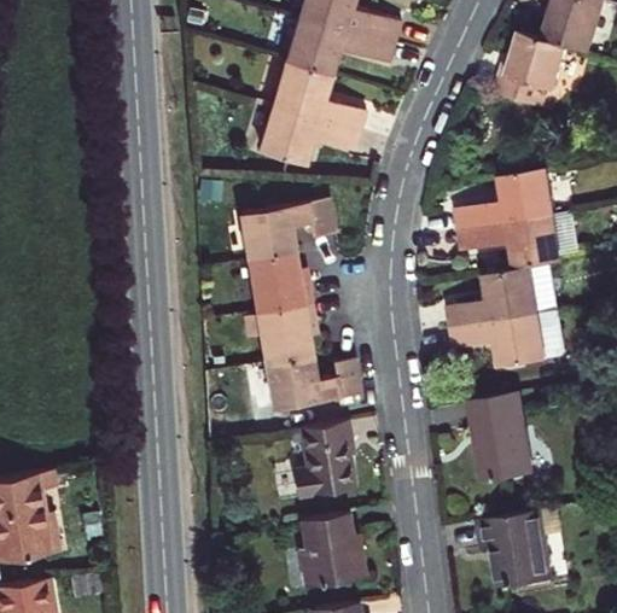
[(399,22),(349,7),(350,0),(304,0),(301,15),(393,42),(396,33),(399,22)]
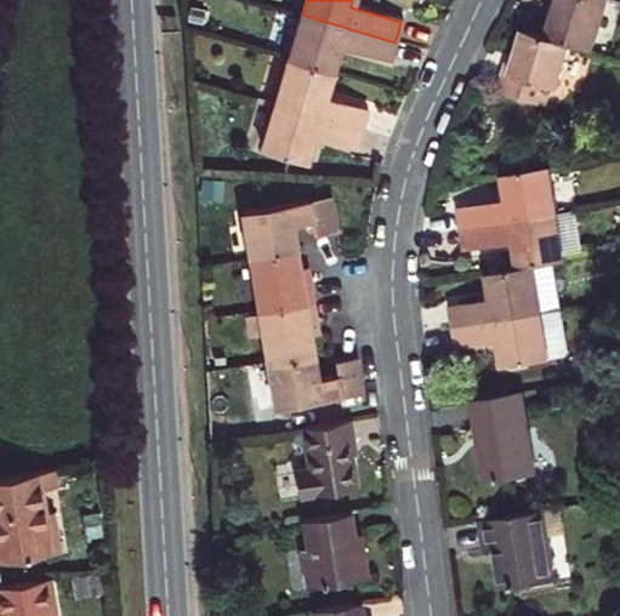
[(592,51),(607,1),(603,0),(551,0),(549,11),(555,13),(547,38),(569,45),(592,51)]
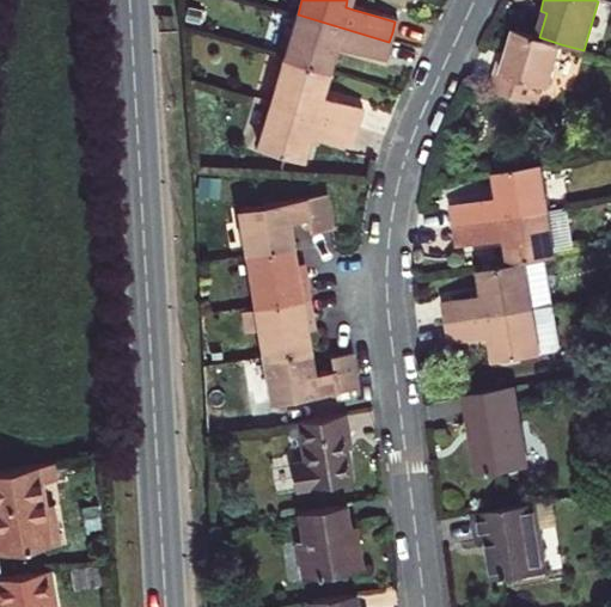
[(389,42),(298,14),(283,60),(325,73),(334,48),(383,62),(385,53),(389,42)]
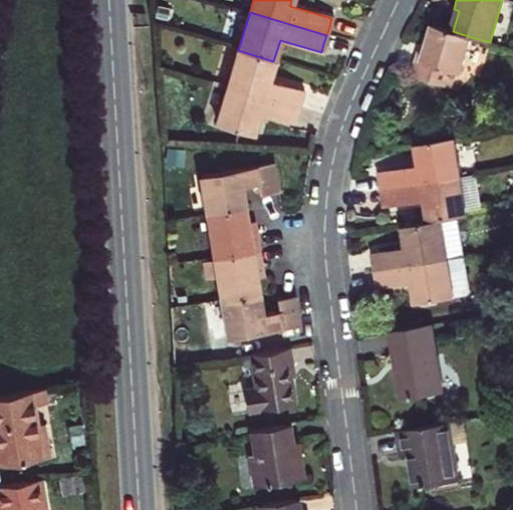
[(453,31),(433,25),(423,61),(418,60),(415,69),(412,77),(449,89),(453,73),(459,75),(471,37),(453,31)]
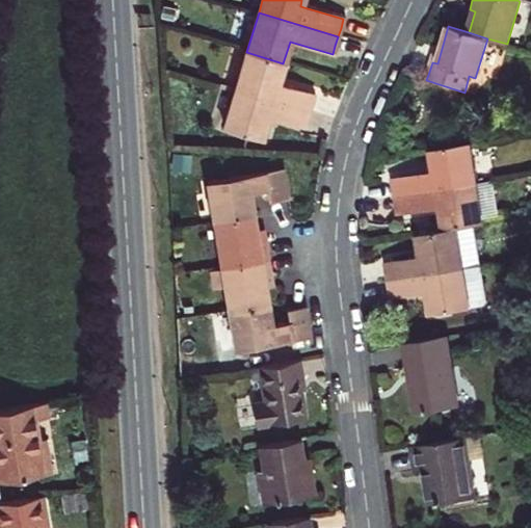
[(283,63),(246,52),(235,89),(307,112),(310,104),(312,96),(277,84),(283,63)]
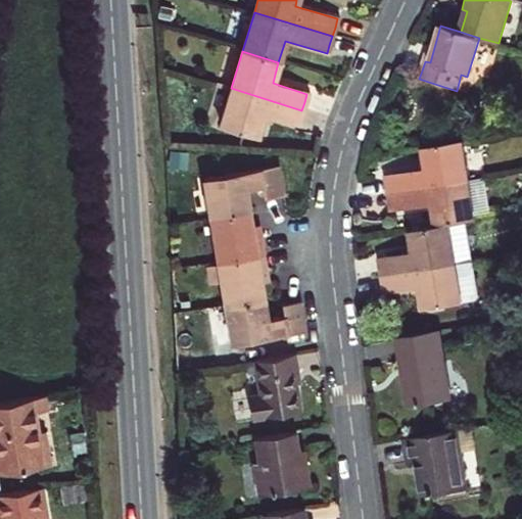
[(299,119),(301,110),(231,88),(220,128),(255,139),(263,118),(296,128),(299,119)]
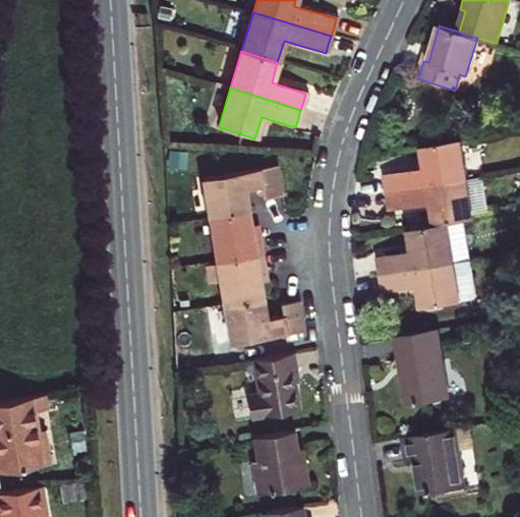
[(460,142),(422,149),(425,169),(383,176),(385,185),(386,193),(466,181),(460,142)]
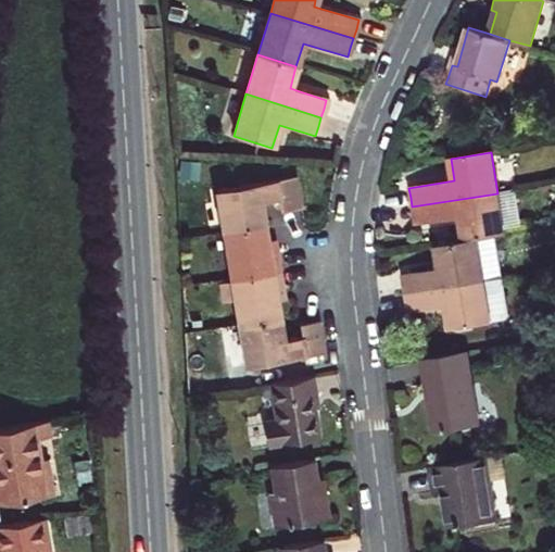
[(216,192),(223,233),(264,226),(261,205),(278,202),(280,214),(299,211),(295,196),(293,179),(216,192)]
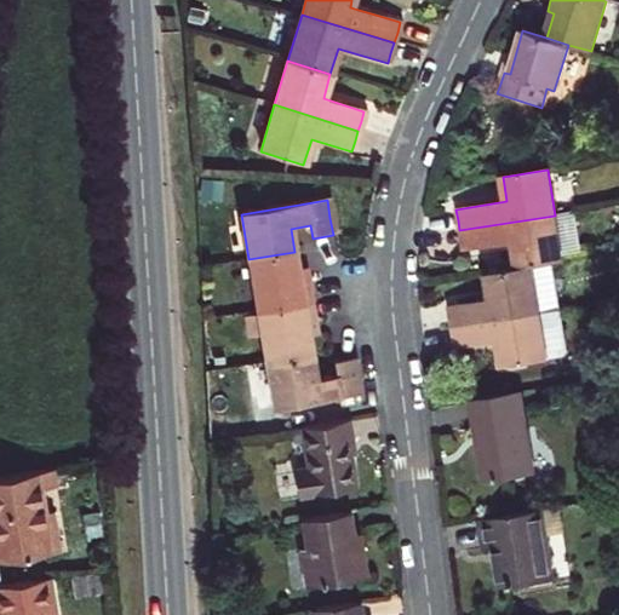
[(557,216),(566,257),(580,254),(573,213),(557,216)]
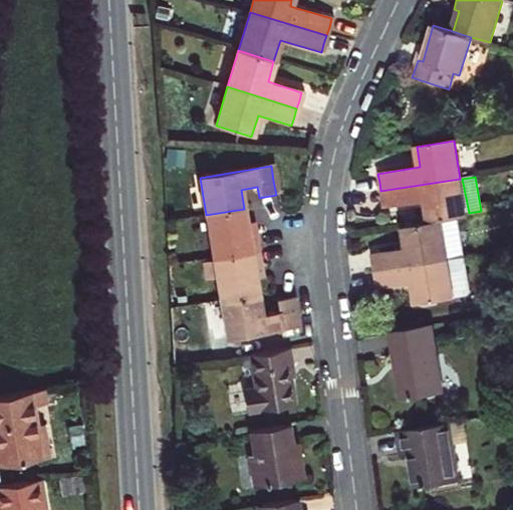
[(467,218),(460,179),(380,191),(382,201),(383,210),(426,204),(430,224),(441,223),(467,218)]
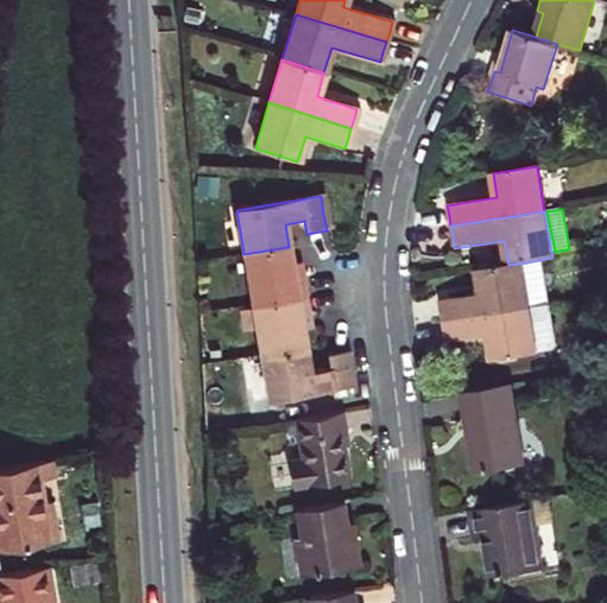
[(244,254),(252,304),(303,294),(298,273),(293,273),(291,260),(289,247),(244,254)]
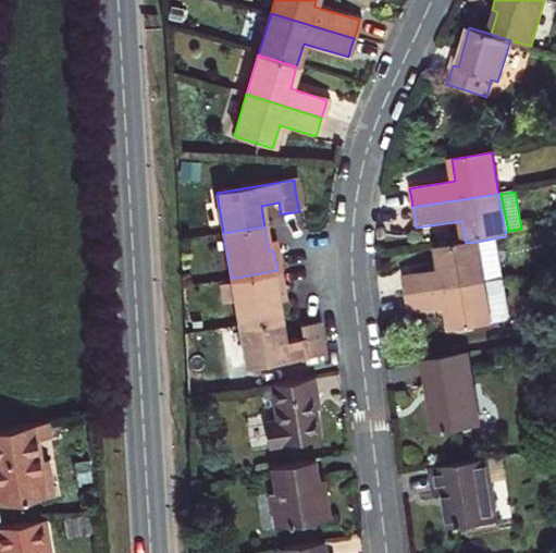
[(406,295),(484,283),(478,242),(466,243),(436,248),(441,270),(403,277),(405,286),(406,295)]
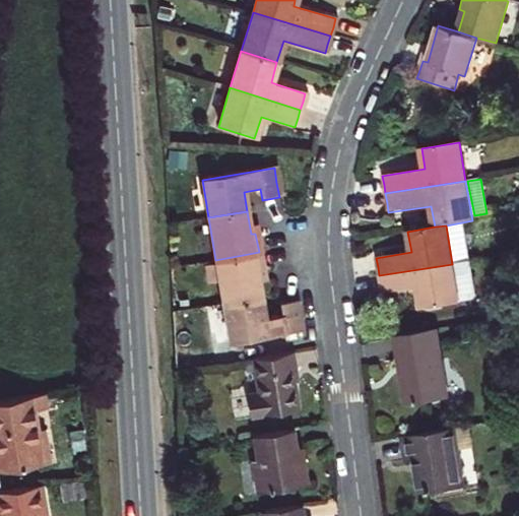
[(215,260),(223,305),(261,298),(258,274),(262,273),(260,263),(259,252),(215,260)]
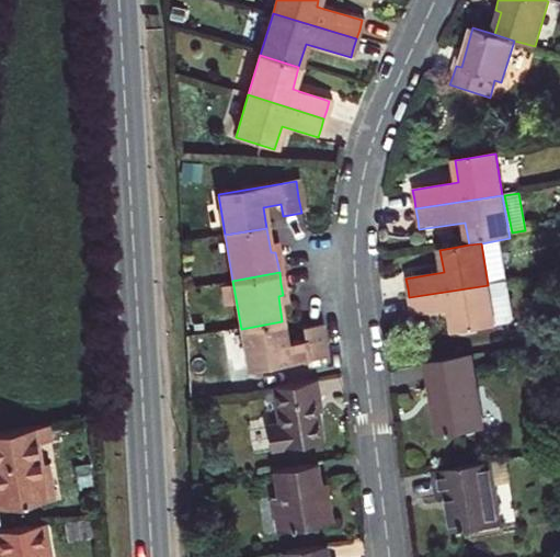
[(491,299),(506,297),(504,282),(488,285),(491,299)]
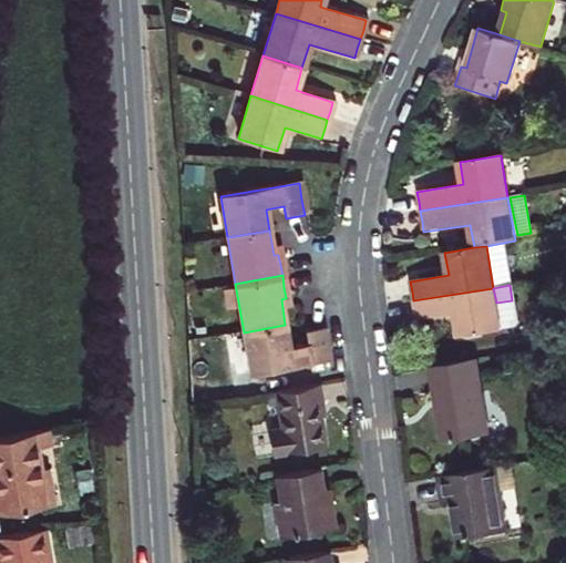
[(493,288),(413,300),(415,310),(417,320),(455,314),(460,337),(511,329),(515,324),(512,300),(496,303),(493,288)]
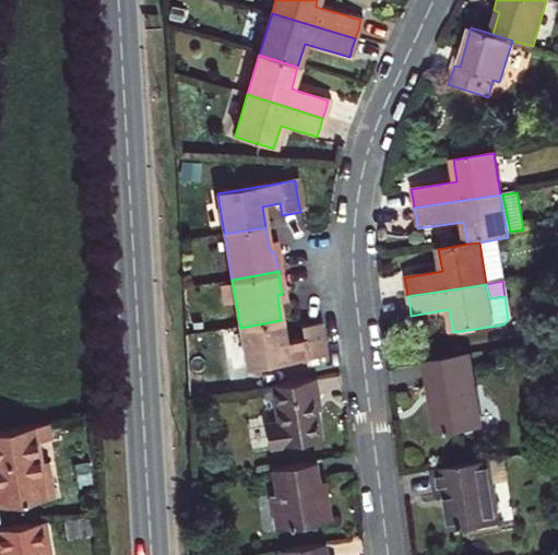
[(248,370),(324,356),(321,341),(319,325),(300,328),(303,340),(285,343),(281,320),(240,328),(248,370)]
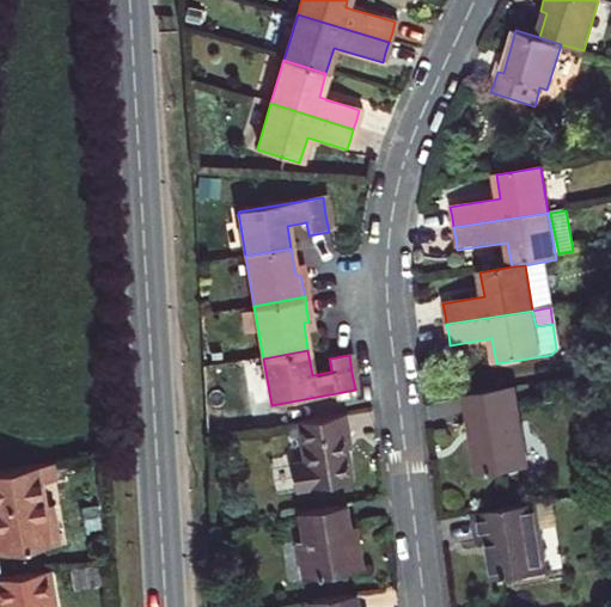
[(512,388),(465,396),(472,436),(478,477),(525,468),(512,388)]
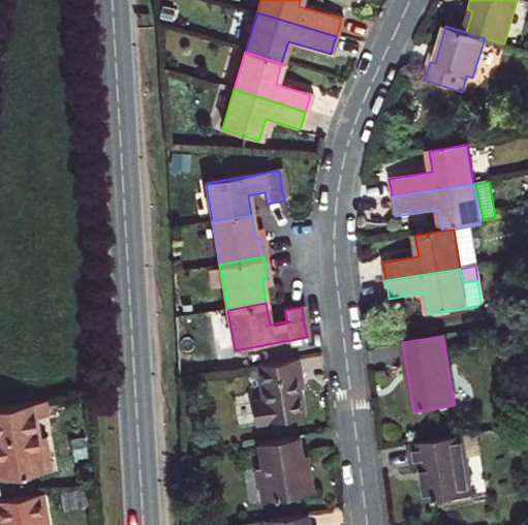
[(296,361),(256,367),(262,402),(251,404),(253,426),(301,417),(298,397),(293,377),(298,376),(296,361)]
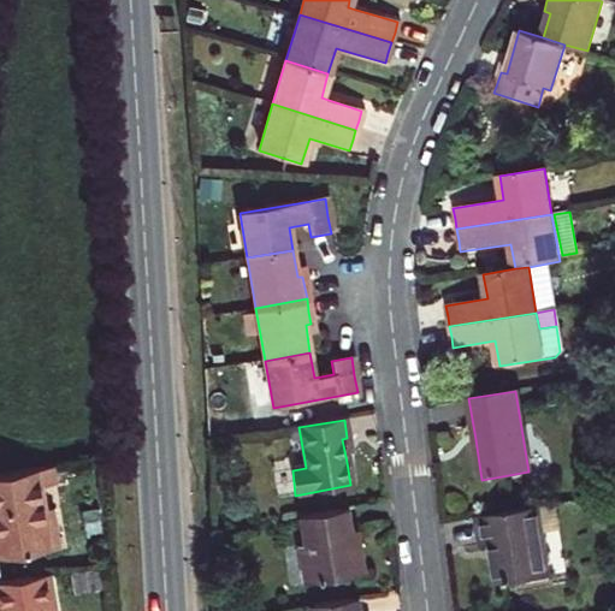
[(52,470),(0,478),(0,558),(59,550),(53,510),(46,511),(43,488),(54,487),(52,470)]
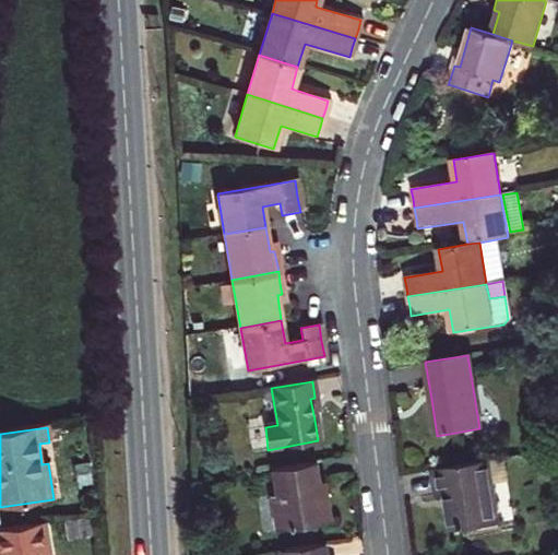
[(488,462),(493,484),(506,482),(502,460),(488,462)]
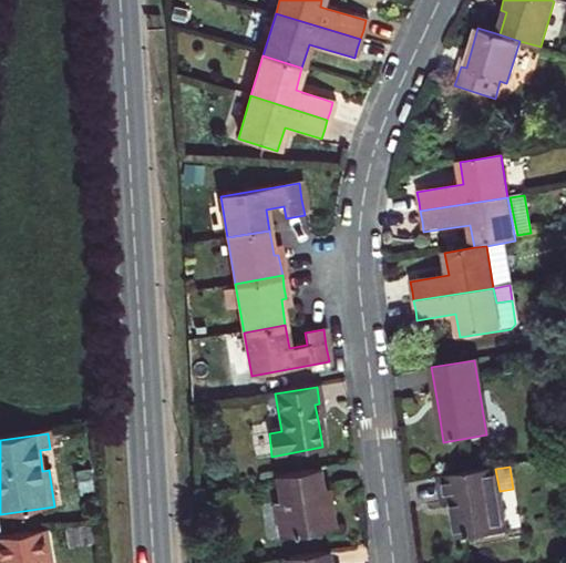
[(495,469),(439,479),(442,504),(453,502),(456,521),(459,539),(506,530),(500,491),(495,469)]
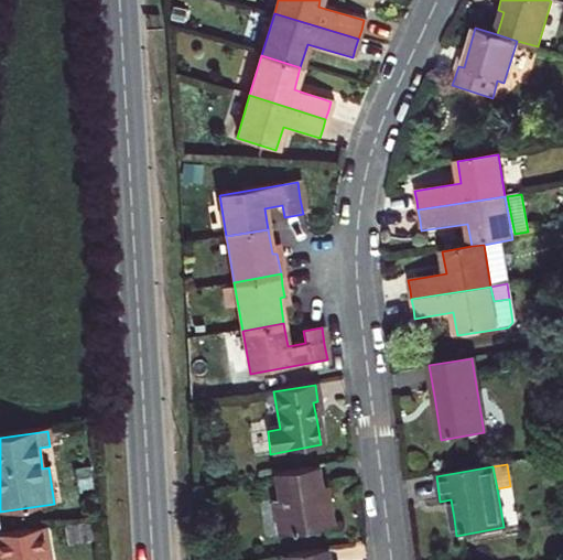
[(316,469),(274,475),(279,502),(273,503),(279,537),(329,528),(327,513),(326,498),(324,498),(322,485),(318,485),(316,469)]
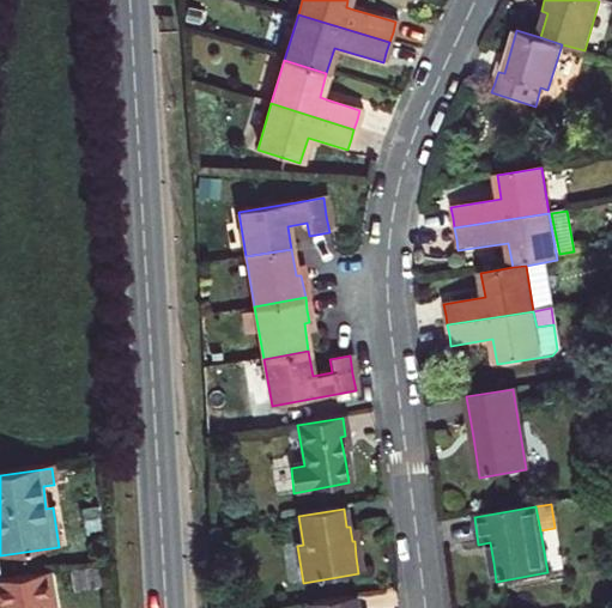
[(283,548),(286,587),(297,587),(295,548),(283,548)]
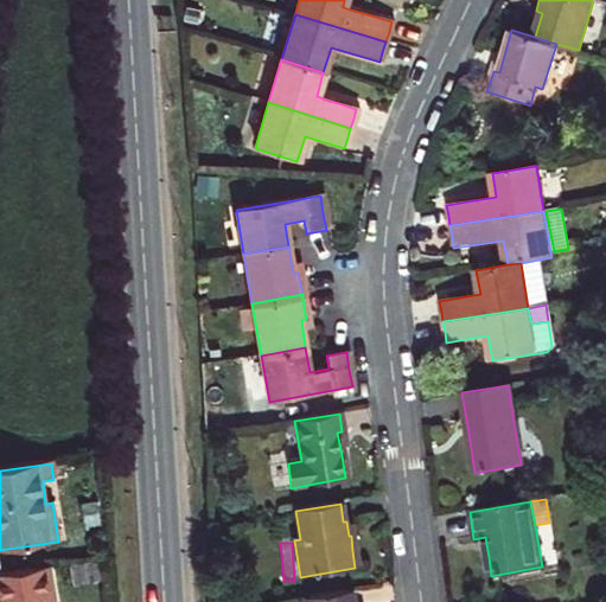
[(52,601),(48,569),(0,576),(0,601),(52,601)]
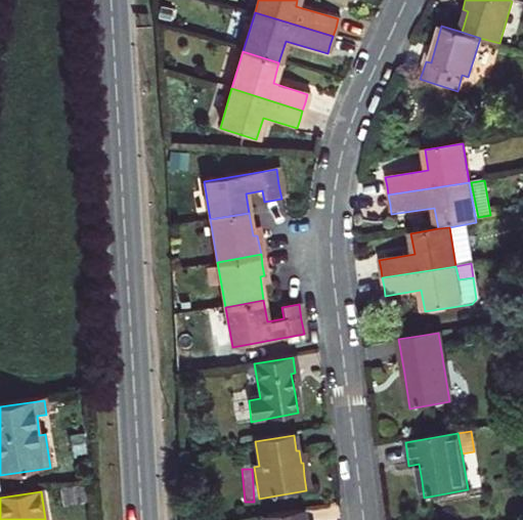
[(304,519),(303,510),(265,517),(265,519),(304,519)]
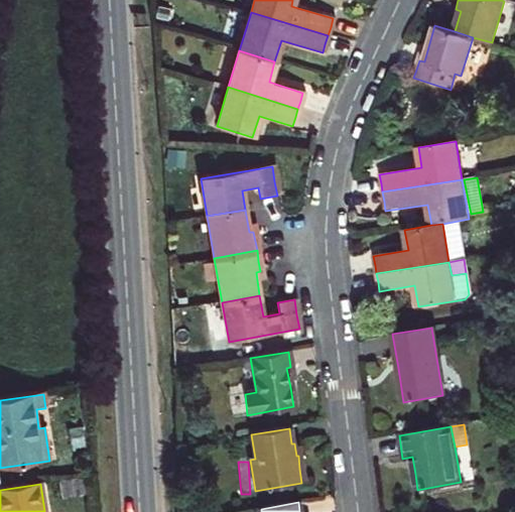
All buildings are outlined.
